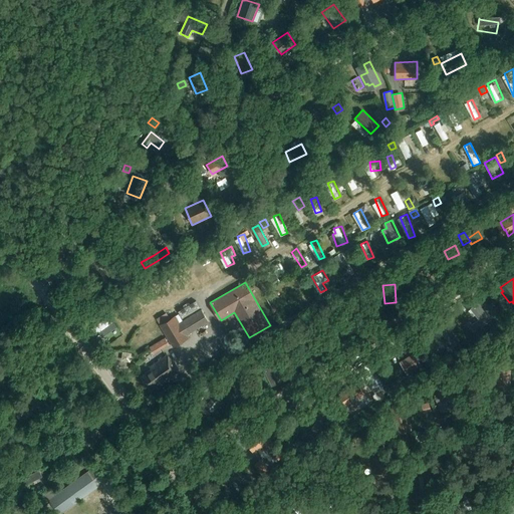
[(196,300),(178,311),(182,318),(200,307),(196,300)]
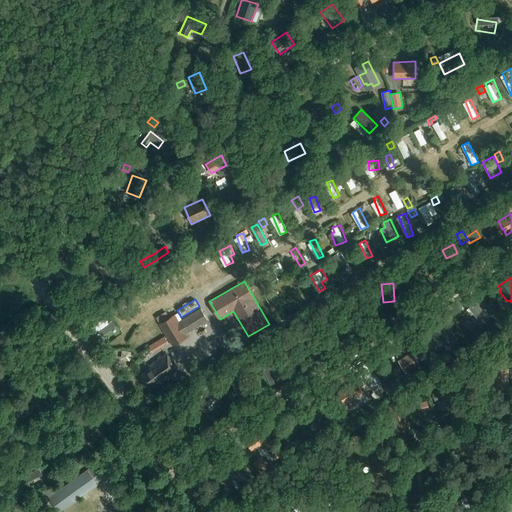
[(490,317),(477,300),(468,307),(477,319),(470,323),(468,320),(464,322),(471,331),(490,317)]
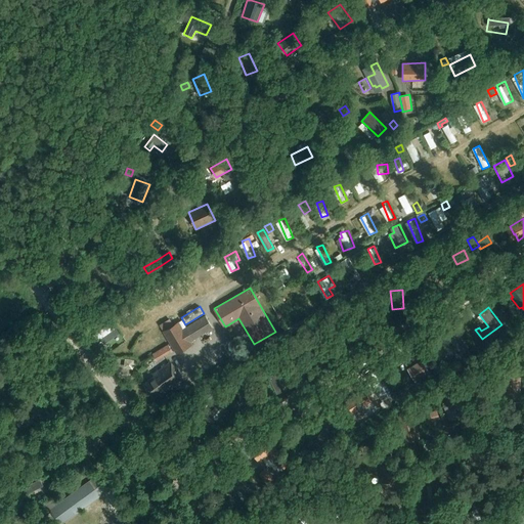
[(182,319),(163,331),(177,354),(192,345),(190,341),(213,328),(205,315),(186,328),(182,319)]
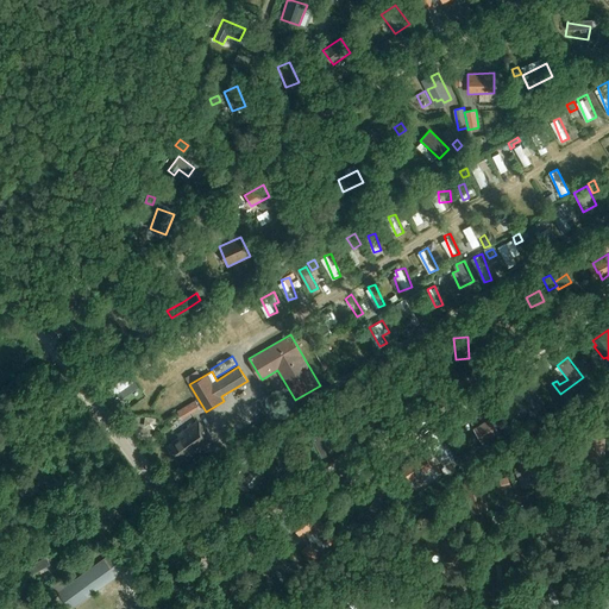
[(111,384),(118,400),(139,389),(132,374),(111,384)]
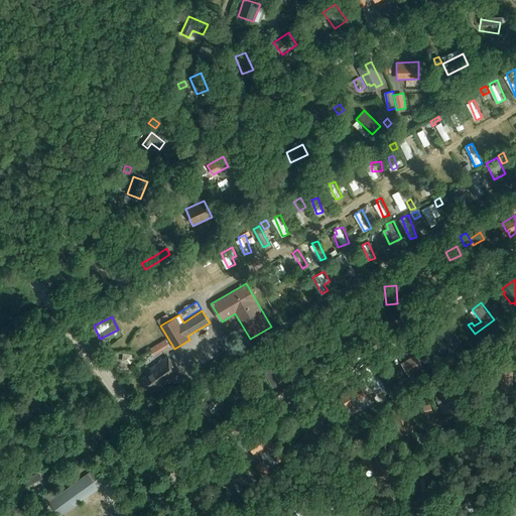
[(444,326),(436,334),(450,350),(459,342),(444,326)]
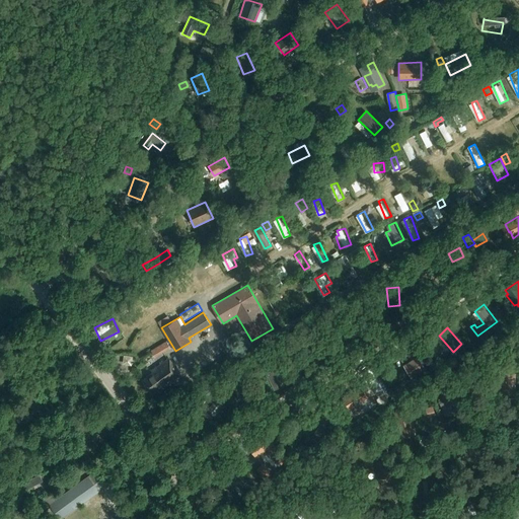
[(359,328),(345,332),(347,337),(360,332),(359,328)]
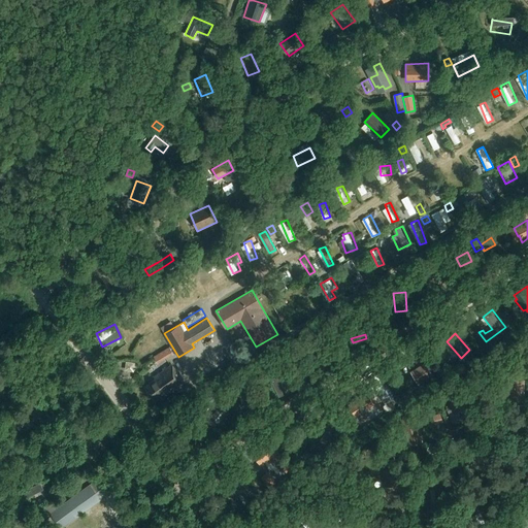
[(144,357),(166,343),(162,337),(140,351),(144,357)]
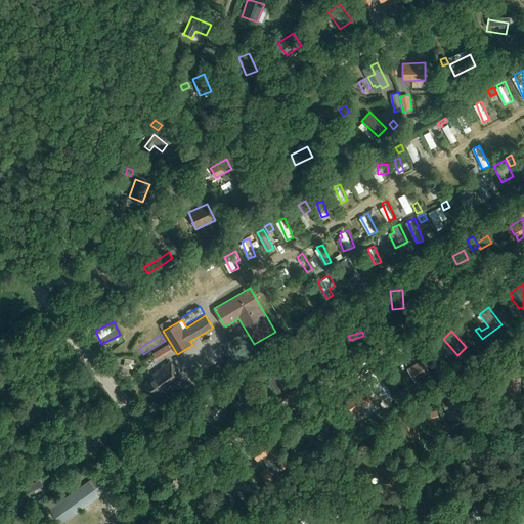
[(314,342),(305,346),(313,364),(322,361),(314,342)]
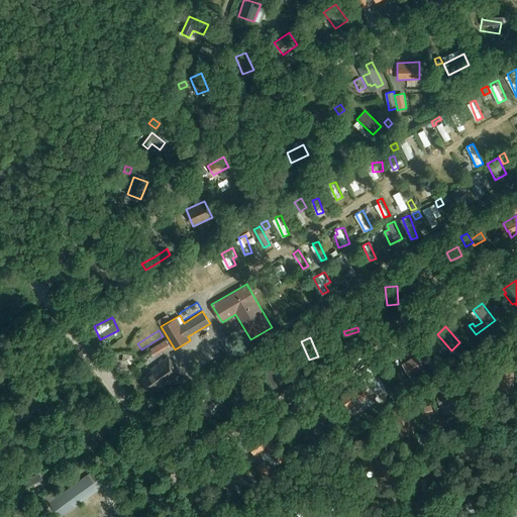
[(154,353),(171,347),(168,339),(151,345),(154,353)]
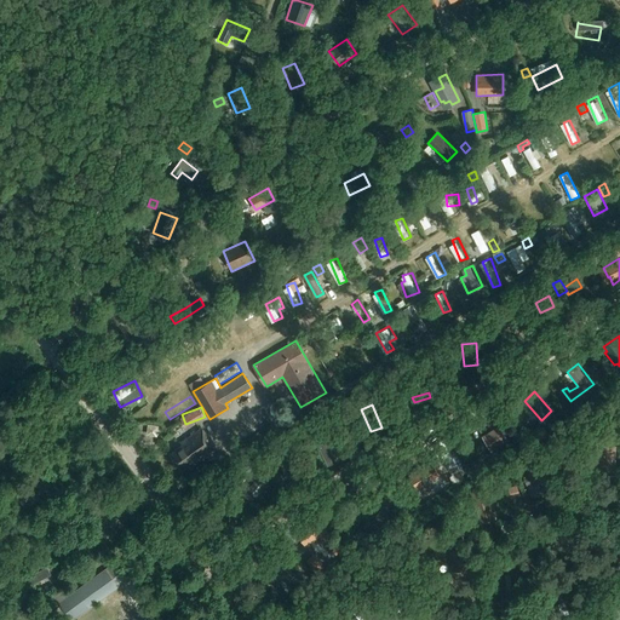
[(463,422),(457,425),(463,434),(469,429),(463,422)]
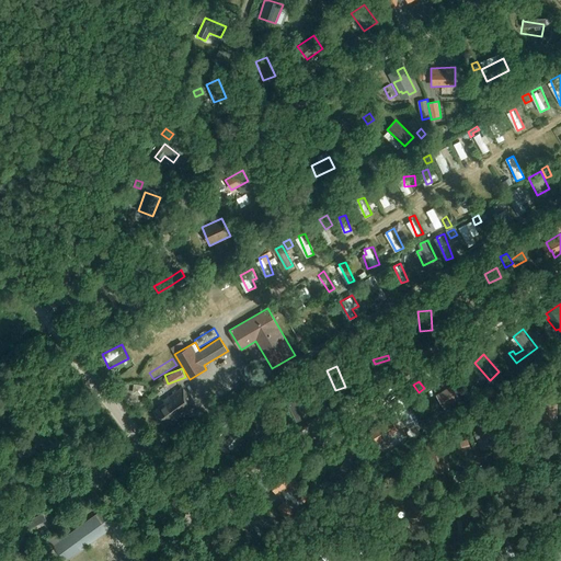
[(134,384),(133,393),(142,395),(144,385),(134,384)]
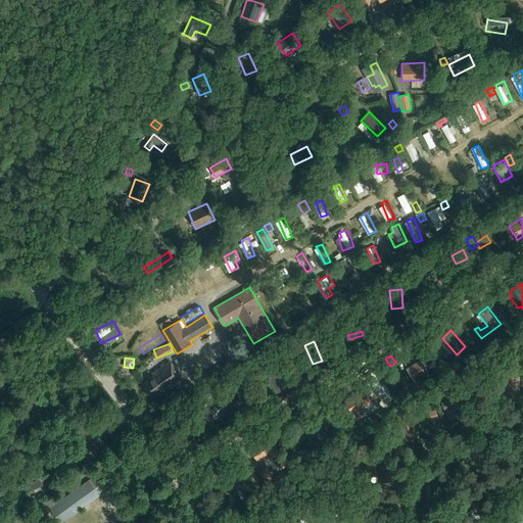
[(421,359),(407,368),(416,381),(422,377),(429,373),(421,359)]
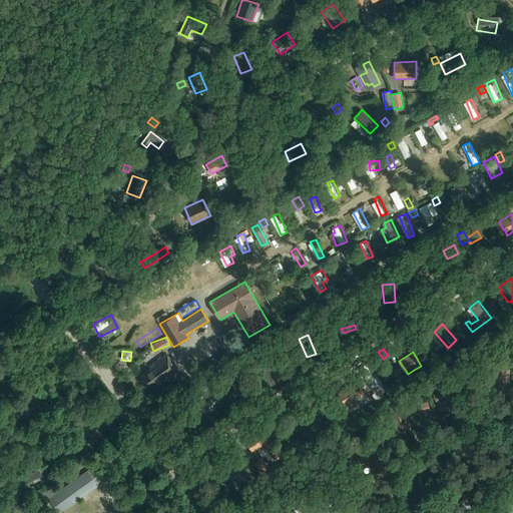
[(180,371),(166,353),(149,367),(151,369),(142,376),(152,389),(157,386),(158,387),(168,379),(168,380),(180,371)]
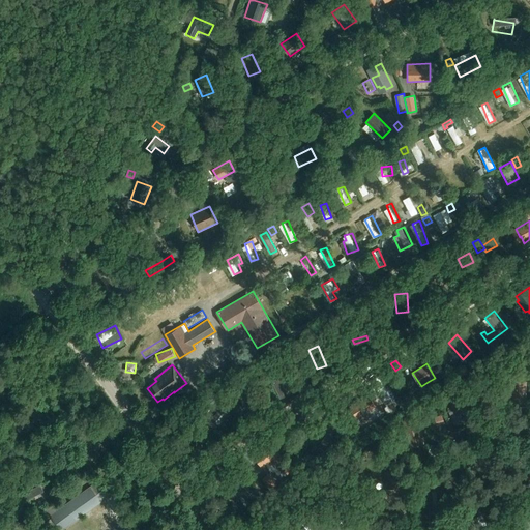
[(281,396),(288,393),(280,376),(272,379),(281,396)]
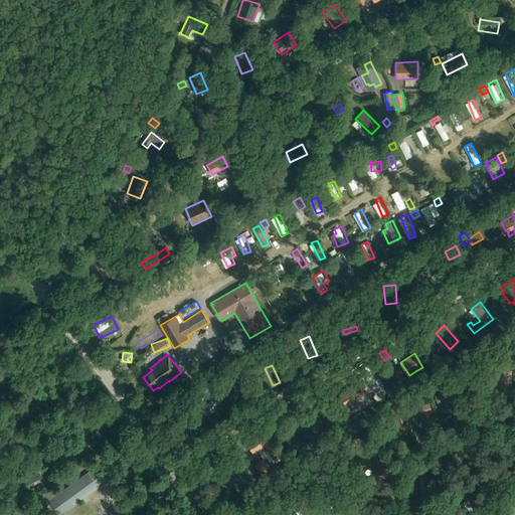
[(512,369),(497,370),(497,390),(512,390),(512,369)]
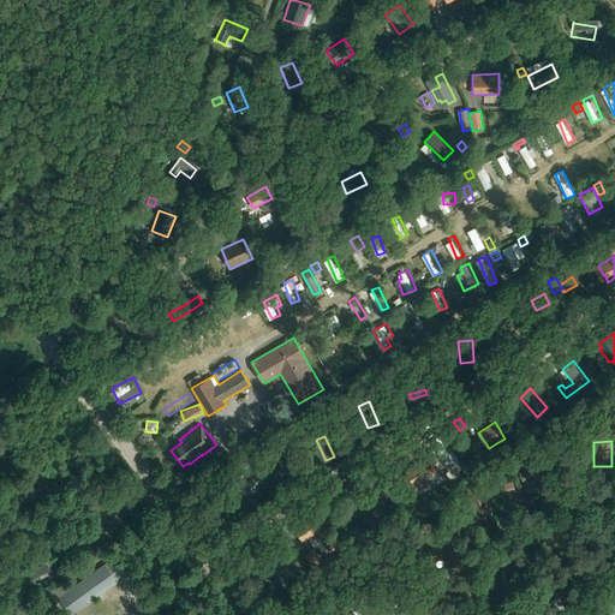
[(279,454),(292,475),(303,467),(290,447),(279,454)]
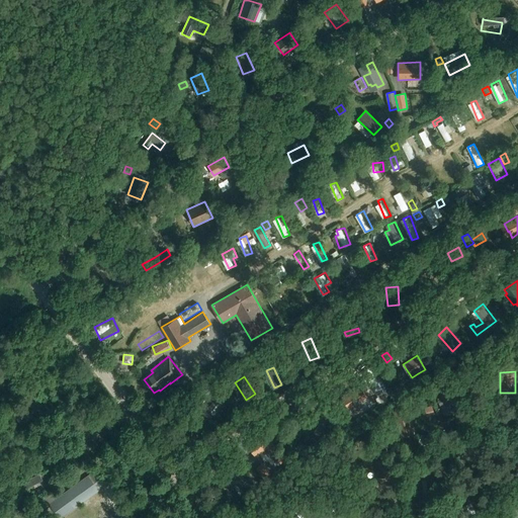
[(448,381),(442,383),(444,389),(453,385),(451,380),(449,381),(448,381)]
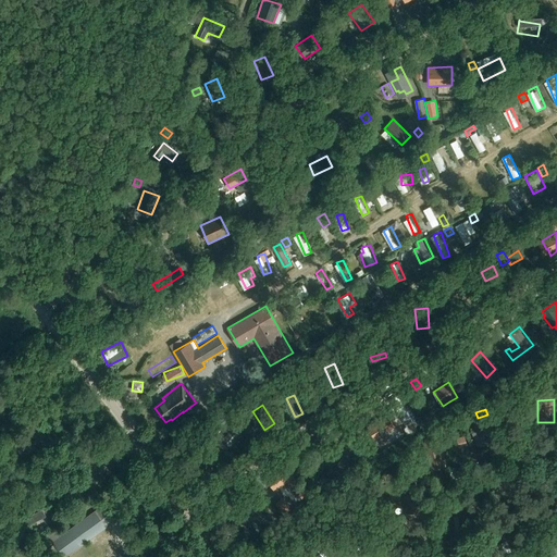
[(494,430),(491,420),(485,422),(484,419),(475,422),(477,424),(470,428),(474,438),(494,430)]
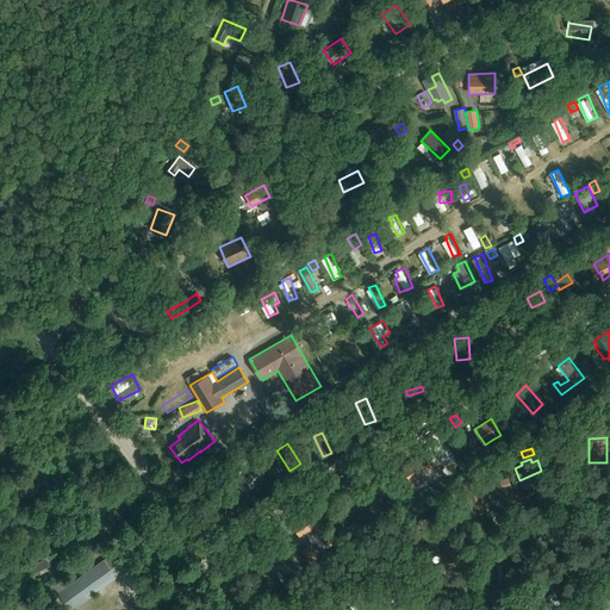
[(250,491),(265,475),(255,467),(241,484),(250,491)]
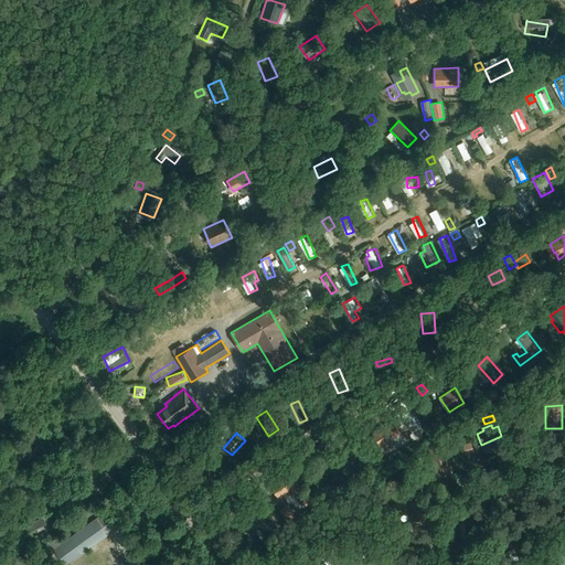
[(471,443),(464,445),(467,454),(475,451),(471,443)]
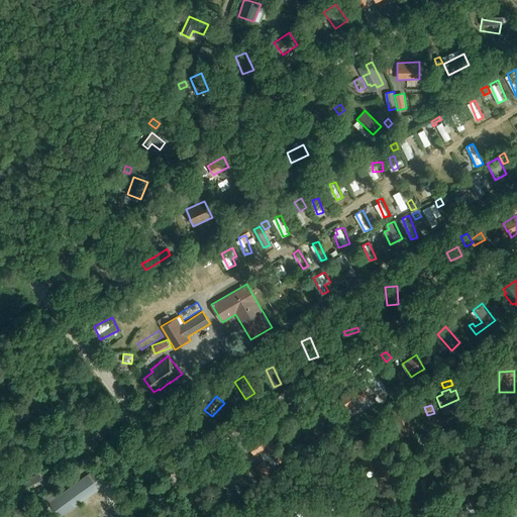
[(17,409),(11,414),(23,426),(32,417),(25,409),(20,412),(17,409)]
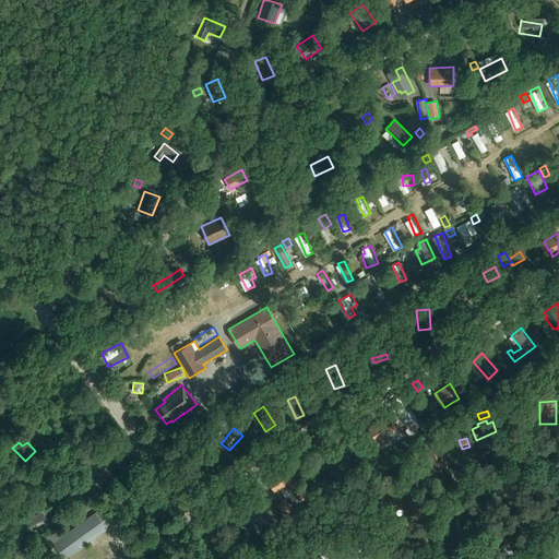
[(345,456),(336,471),(342,474),(351,461),(345,456)]
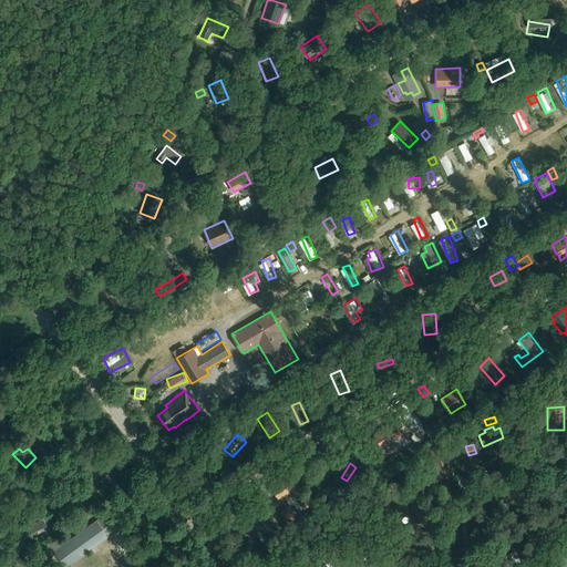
[(296,502),(306,495),(291,474),(271,488),(281,501),(290,495),(296,502)]
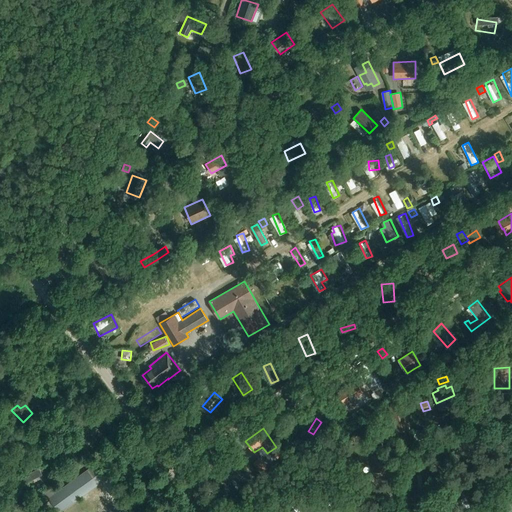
[(301,434),(309,441),(312,437),(304,431),(301,434)]
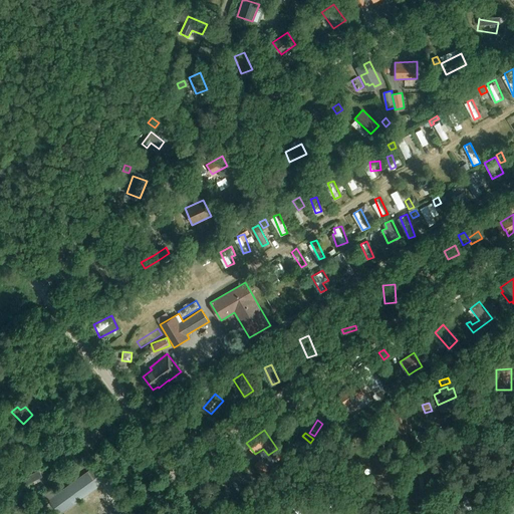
[(460,441),(466,453),(474,449),(468,437),(460,441)]
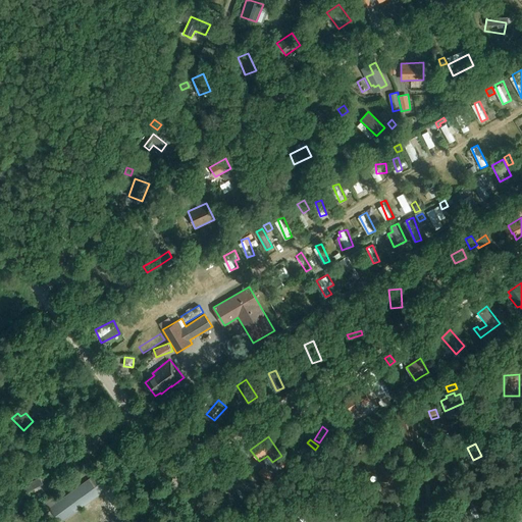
[(487,447),(482,450),(485,456),(491,453),(487,447)]
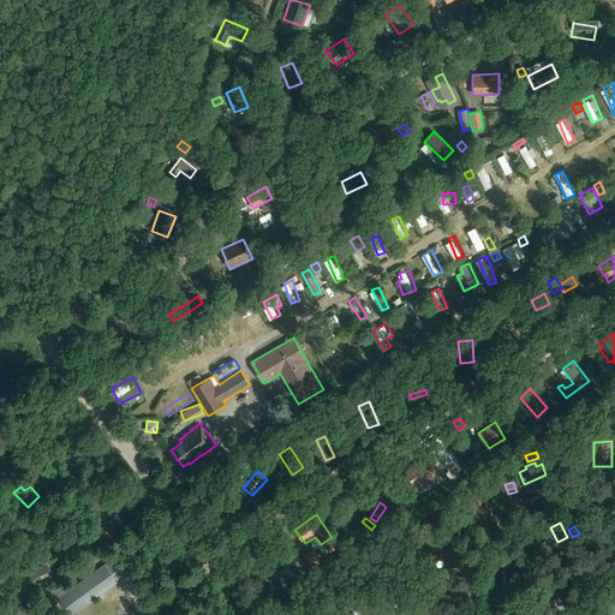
[(463,538),(452,539),(454,561),(465,560),(463,538)]
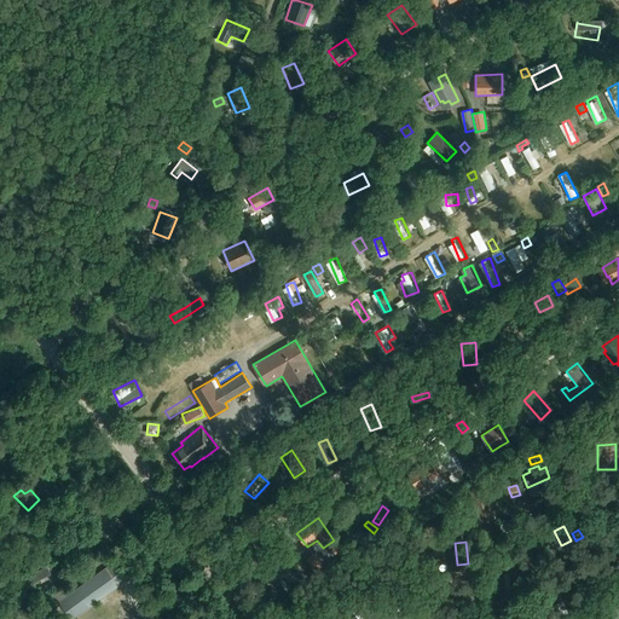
[(29,574),(34,583),(55,573),(50,563),(29,574)]
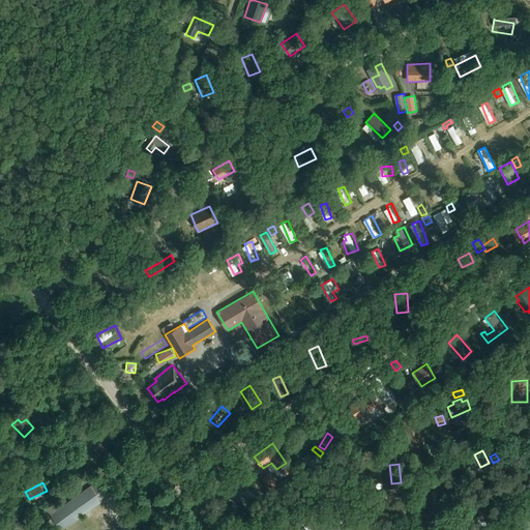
[(49,518),(57,529),(63,529),(107,498),(96,482),(49,518)]
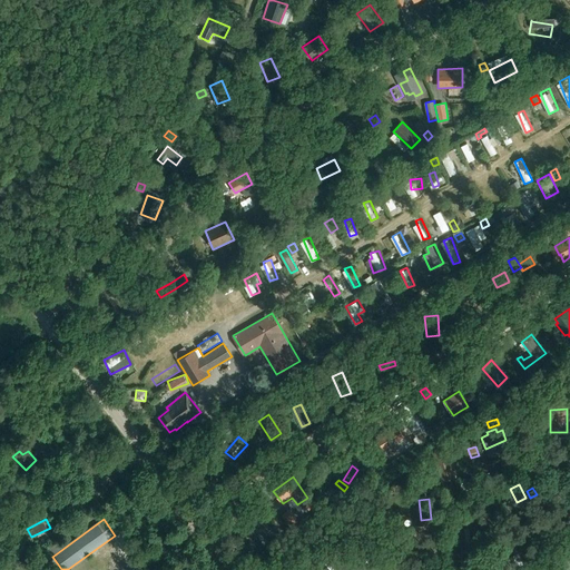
[(268,541),(253,526),(246,532),(262,548),(268,541)]
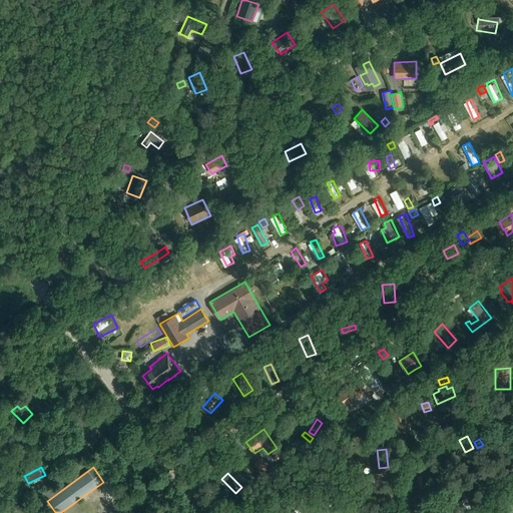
[(28,501),(23,505),(27,509),(31,505),(28,501)]
